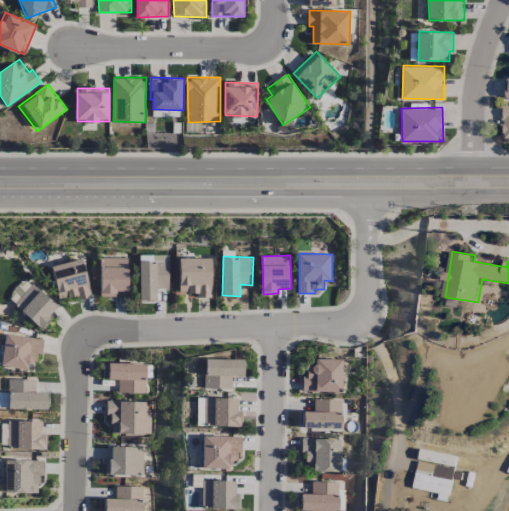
[(102,296),(118,296),(118,291),(131,291),(130,257),(101,257),(102,296)]
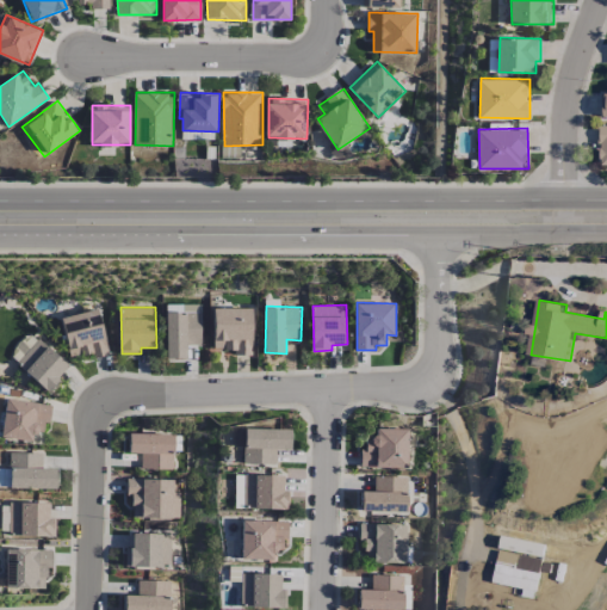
[(255,308),(216,307),(215,347),(236,349),(236,355),(254,355),(255,308)]
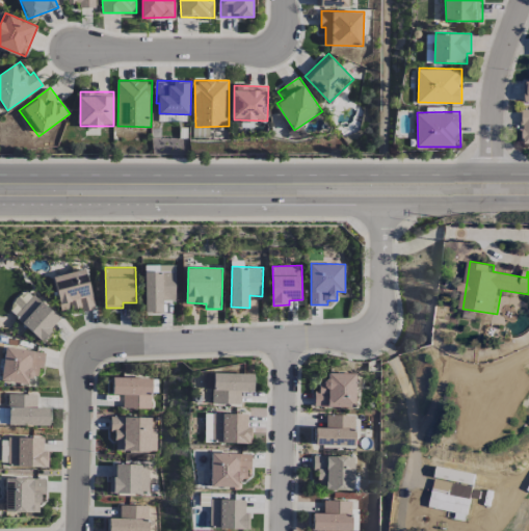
[(55,275),(63,313),(96,306),(87,268),(55,275)]
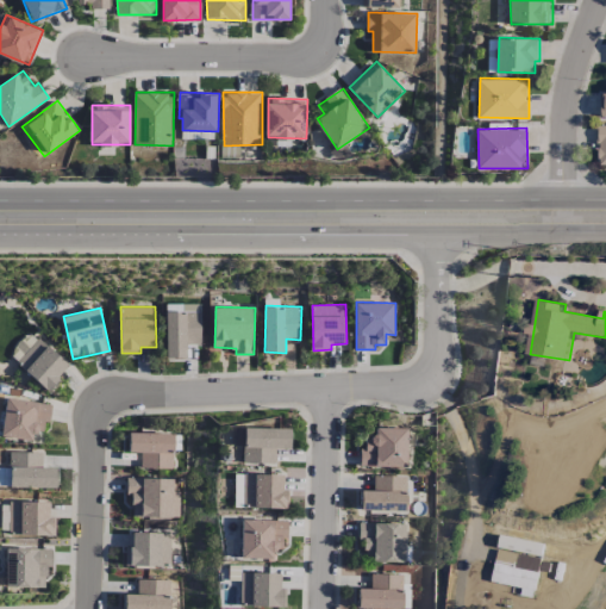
[(202,343),(204,311),(168,311),(167,356),(187,358),(187,343),(202,343)]
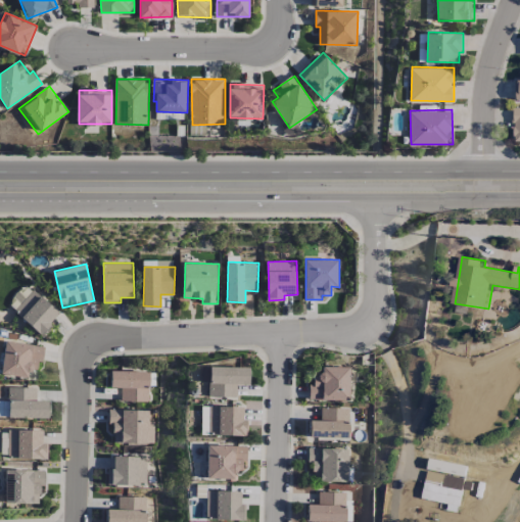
[(14,309),(42,334),(61,315),(34,288),(14,309)]
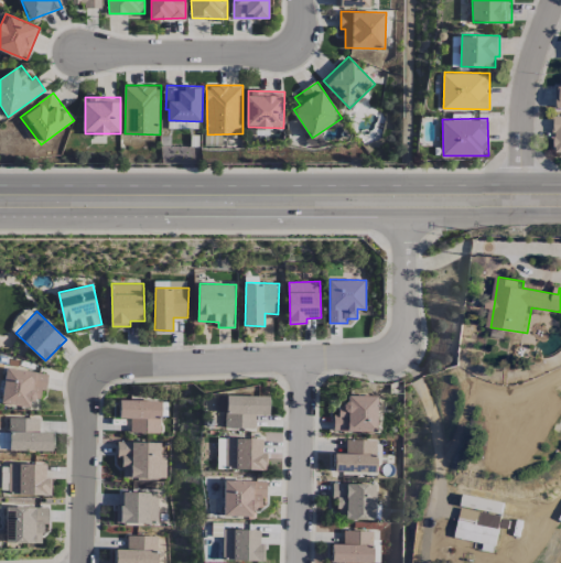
[(32,407),(33,398),(42,399),(43,389),(47,389),(50,372),(7,367),(2,403),(32,407)]
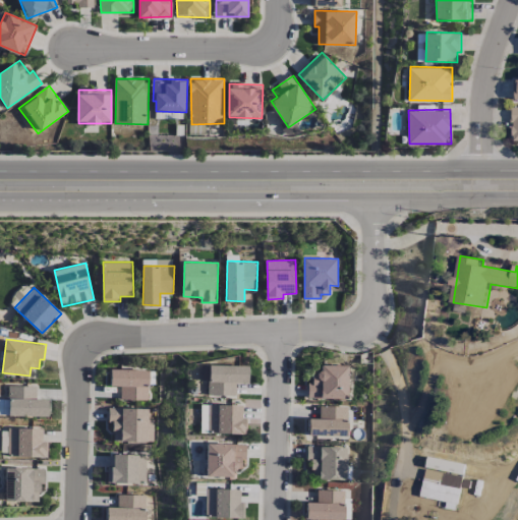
[(249,364),(202,365),(202,380),(210,380),(210,395),(237,395),(237,383),(249,382),(249,364)]
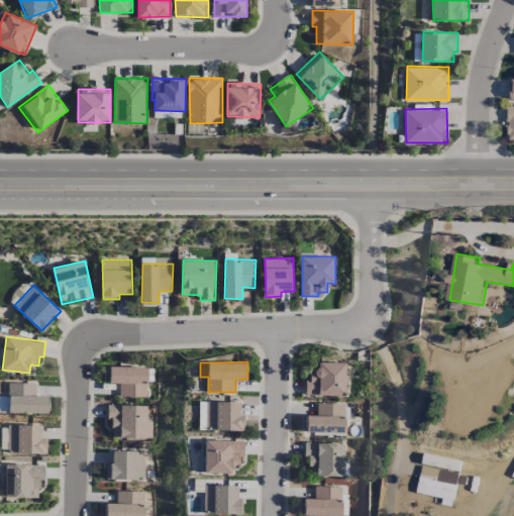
[(347,363),(320,362),(320,370),(312,370),(311,379),(307,379),(307,394),(346,396),(347,363)]
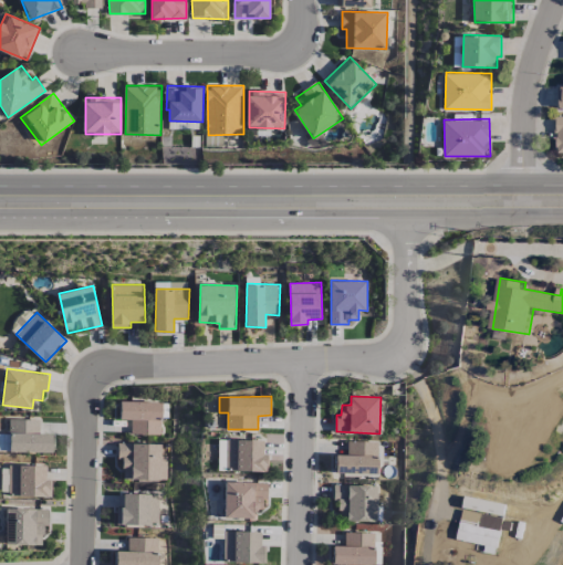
[(164,401),(121,400),(121,419),(134,419),(133,433),(163,433),(164,401)]
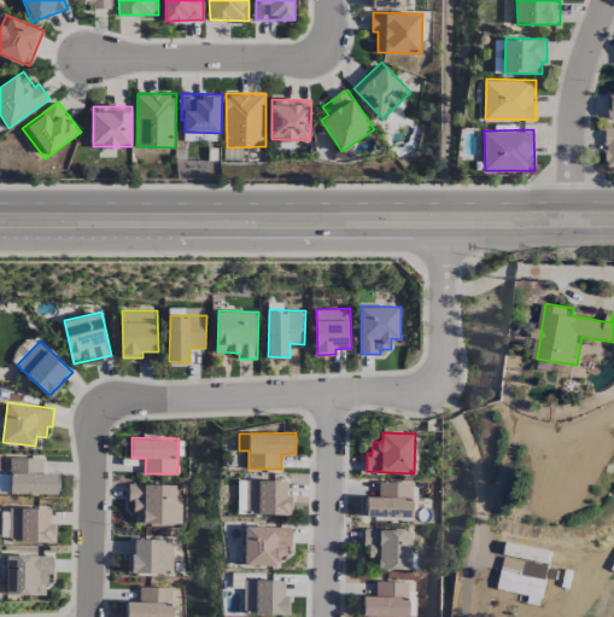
[(11,493),(58,494),(59,473),(45,472),(46,458),(12,457),(11,493)]
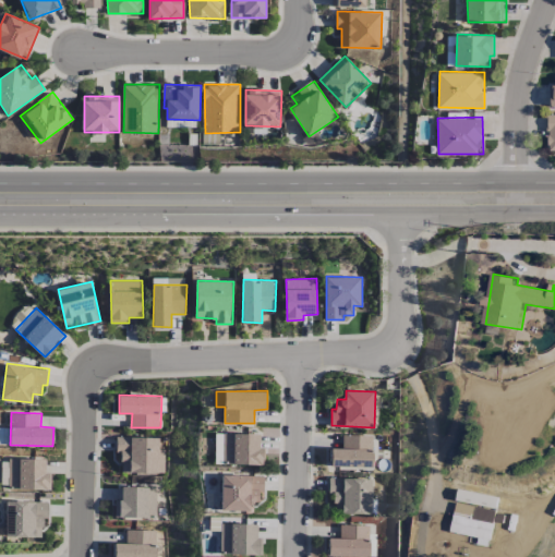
[(265,464),(266,447),(261,447),(261,434),(225,433),(225,464),(265,464)]
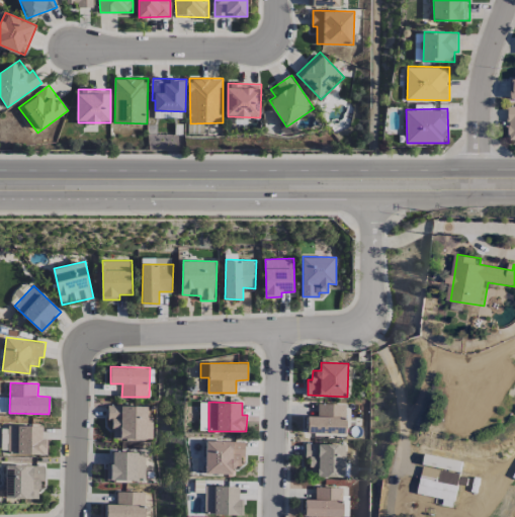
[(308,416),(307,432),(346,433),(347,403),(320,403),(320,416),(308,416)]
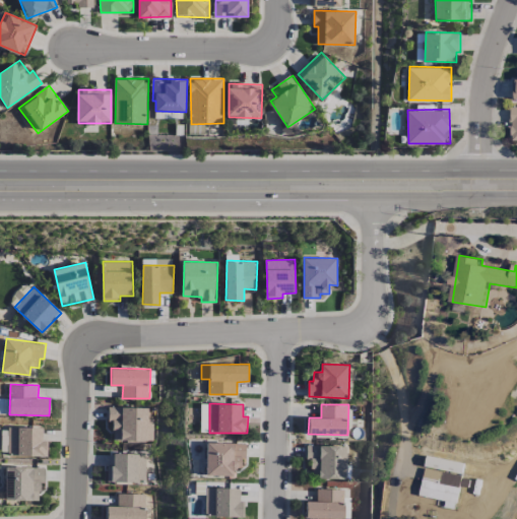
[(155,417),(149,417),(149,407),(113,406),(112,440),(155,441),(155,417)]
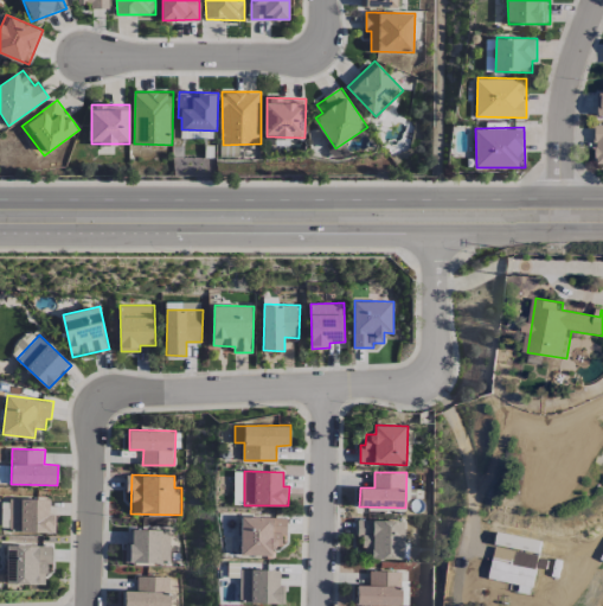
[(51,499),(11,498),(11,531),(56,533),(57,515),(51,515),(51,499)]
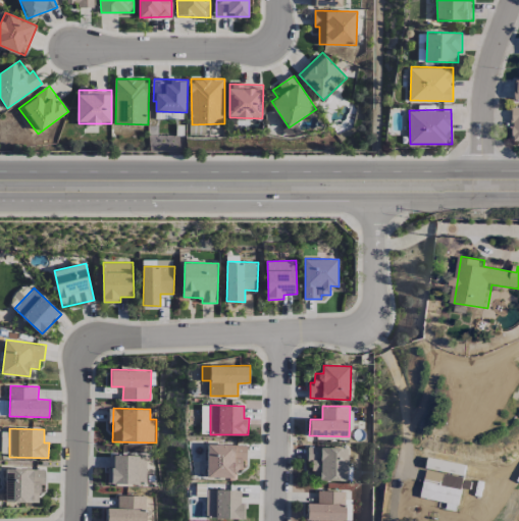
[(249,445),(208,444),(208,477),(236,477),(236,468),(244,468),(244,460),(248,460),(249,445)]
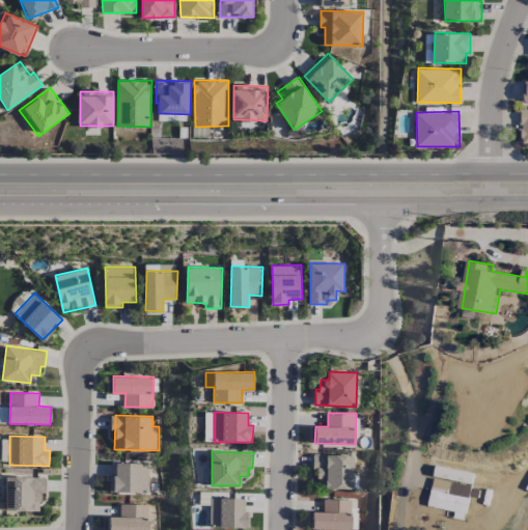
[(355,454),(314,454),(314,469),(320,469),(318,487),(354,489),(355,454)]
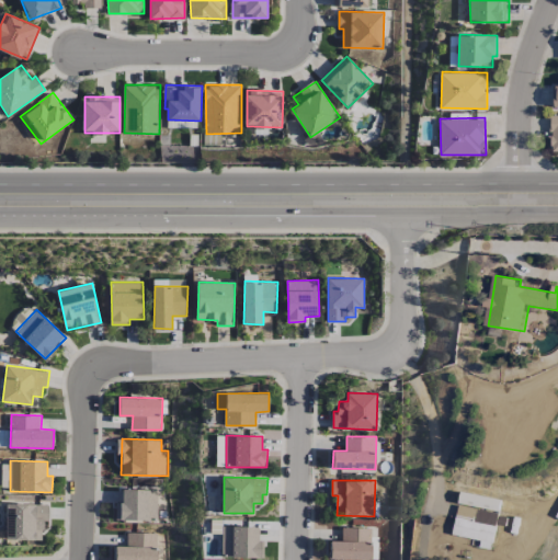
[(117,502),(117,520),(159,520),(160,489),(124,489),(124,502),(117,502)]
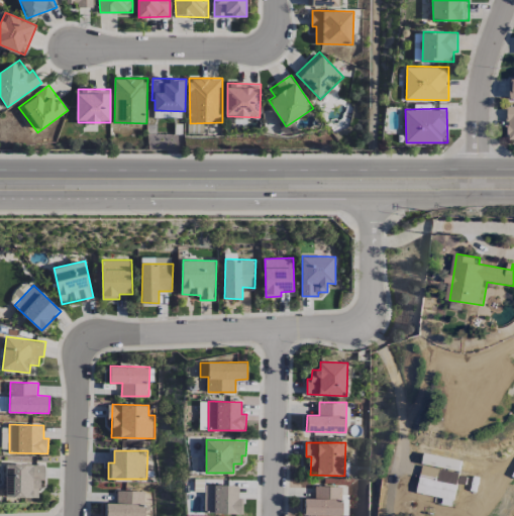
[(463,470),(464,458),(427,454),(426,466),(463,470)]
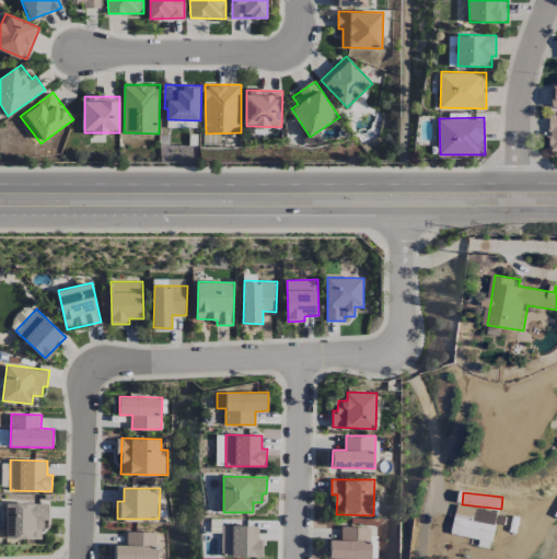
[(7,537),(44,538),(44,519),(50,519),(50,503),(7,502),(7,537)]
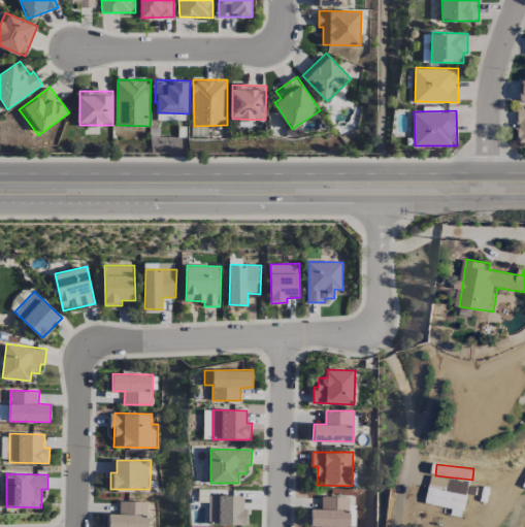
[(455,508),(454,515),(464,517),(471,483),(433,475),(428,503),(455,508)]
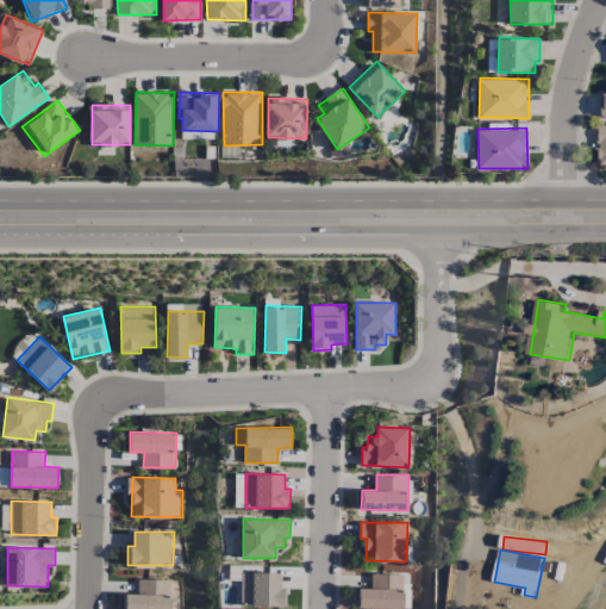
[(242,604),(288,607),(288,586),(282,586),(282,572),(243,571),(242,604)]
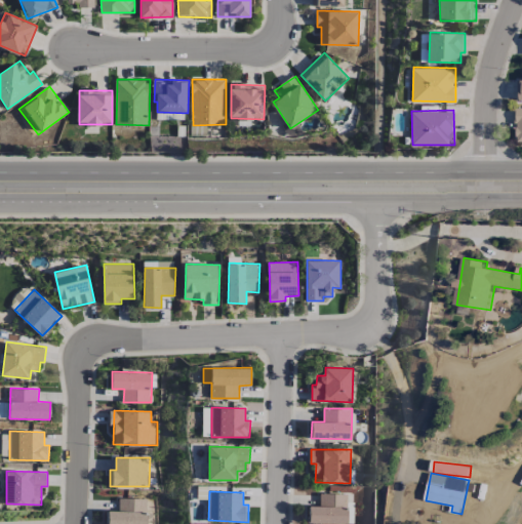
[(350,523),(350,493),(322,492),(321,506),(310,506),(309,523),(350,523)]
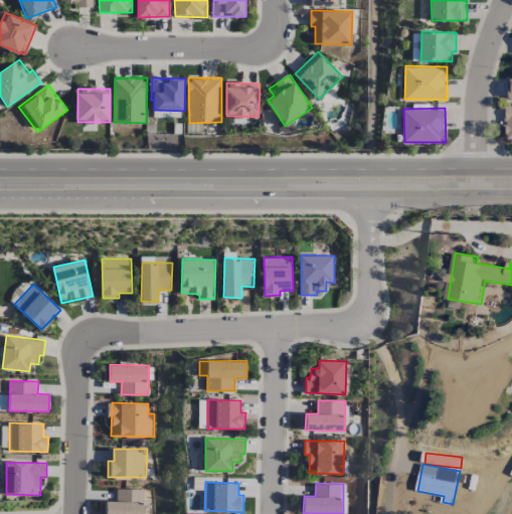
[(118,501),(107,500),(107,513),(145,513),(146,489),(118,488),(118,501)]
